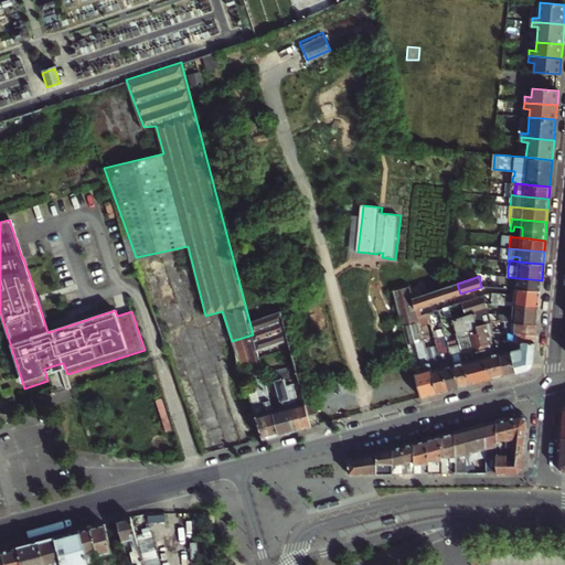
[(515,289),(541,291),(542,280),(508,277),(507,288),(515,289)]
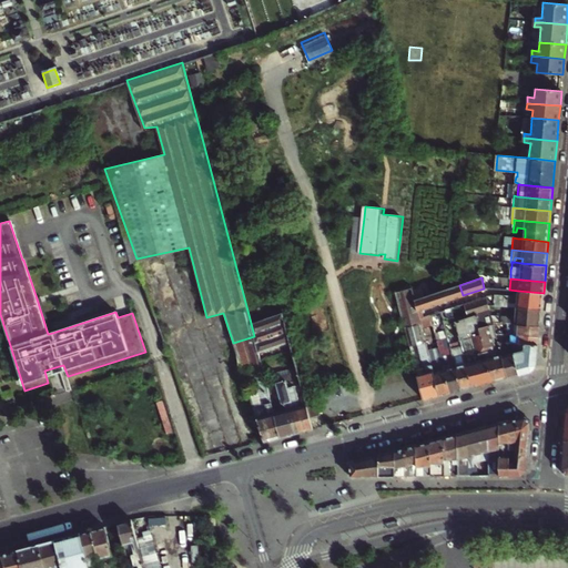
[(463,295),(459,285),(437,292),(440,303),(463,295)]
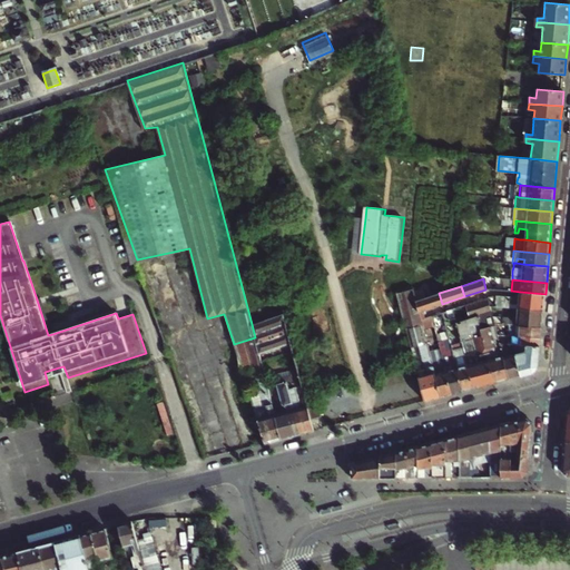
[(428,345),(421,318),(420,315),(419,311),(416,301),(413,290),(397,294),(411,347),(418,345),(424,369),(428,369),(429,373),(419,376),(420,379),(425,401),(442,396),(430,351),(428,345)]
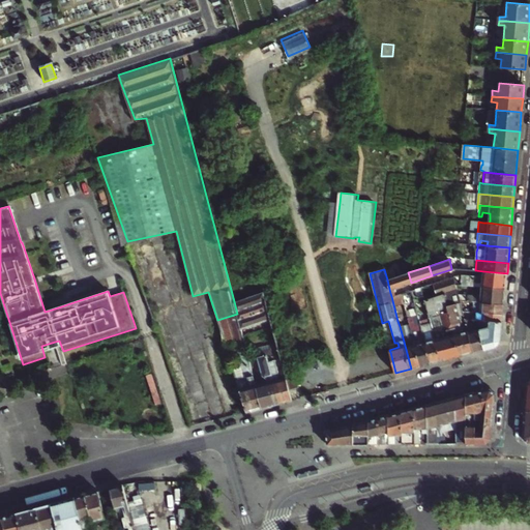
[(389,289),(411,283),(408,272),(387,280),(389,289)]
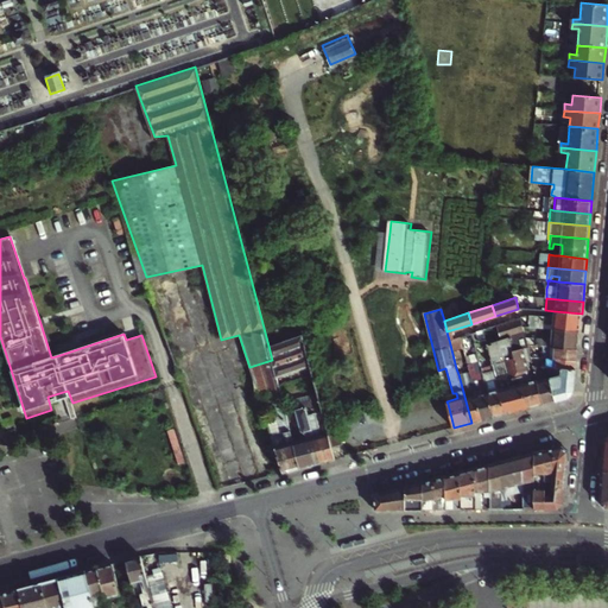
[(529,322),(525,322),(525,325),(552,328),(580,330),(581,320),(553,317),(530,315),(529,322)]
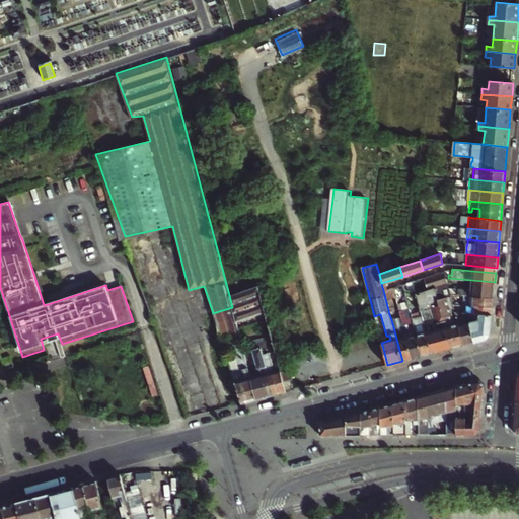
[(48,304),(38,271),(33,273),(44,305),(48,304)]
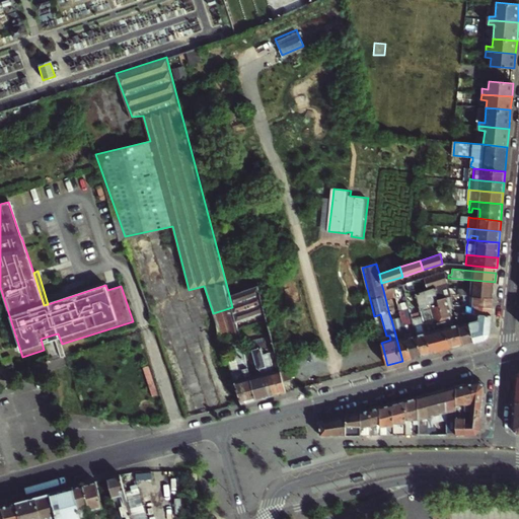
[(445,275),(444,271),(427,276),(425,277),(428,290),(435,287),(450,349),(463,345),(456,318),(452,318),(449,307),(446,297),(451,296),(450,293),(449,290),(446,278),(445,275)]
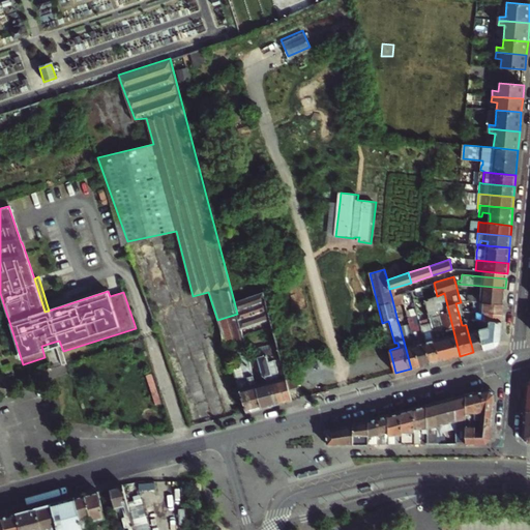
[(429,285),(427,281),(412,286),(413,289),(416,288),(421,287),(424,286),(429,285)]
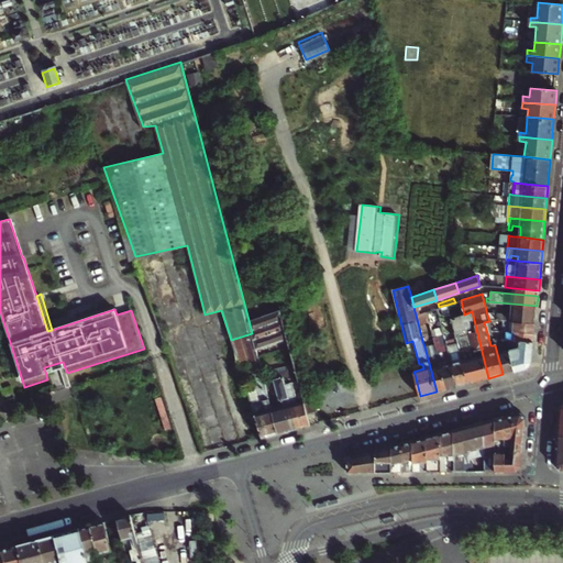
[(537,306),(511,304),(510,315),(499,313),(498,319),(536,323),(537,306)]
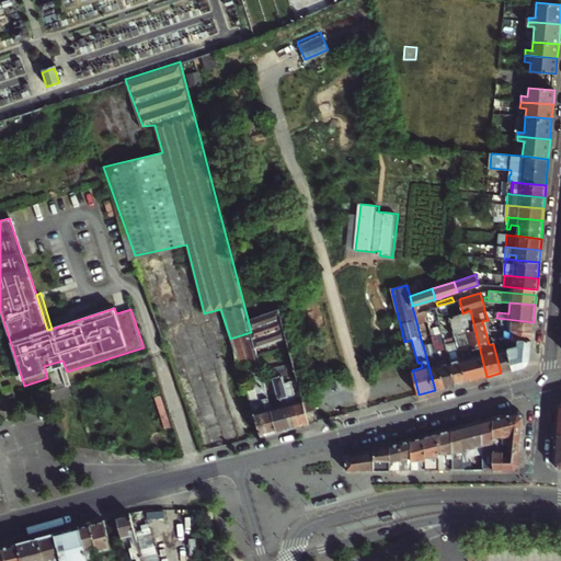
[(437,316),(443,336),(456,385),(467,382),(460,358),(455,336),(449,317),(447,309),(446,304),(441,305),(443,315),(437,316)]
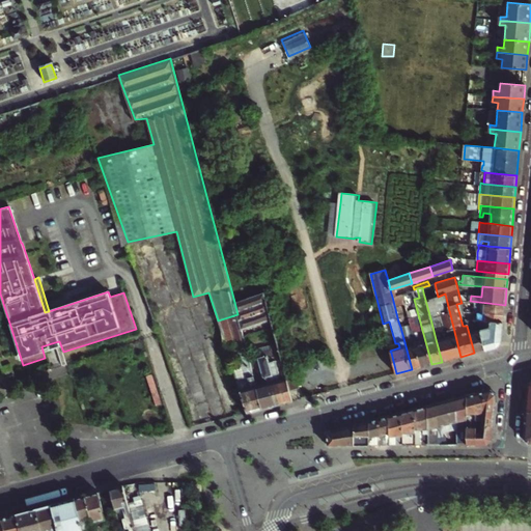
[(402,294),(403,299),(413,296),(412,290),(404,292),(402,294)]
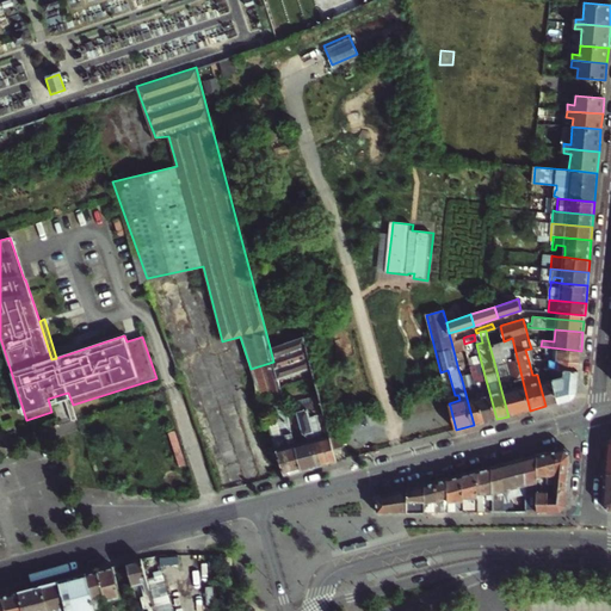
[(282,376),(318,365),(308,346),(306,335),(270,347),(273,362),(251,369),(254,381),(276,374),(282,376)]
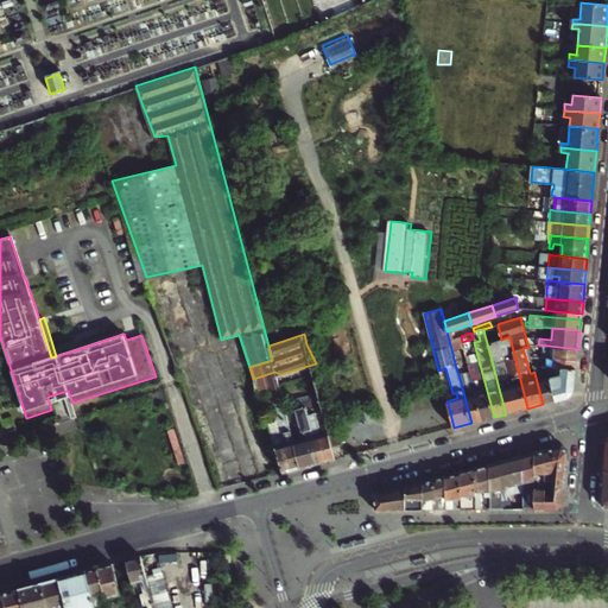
[(487,343),(493,365),(504,361),(508,379),(512,378),(514,385),(499,388),(506,415),(527,409),(510,336),(501,340),(487,343)]
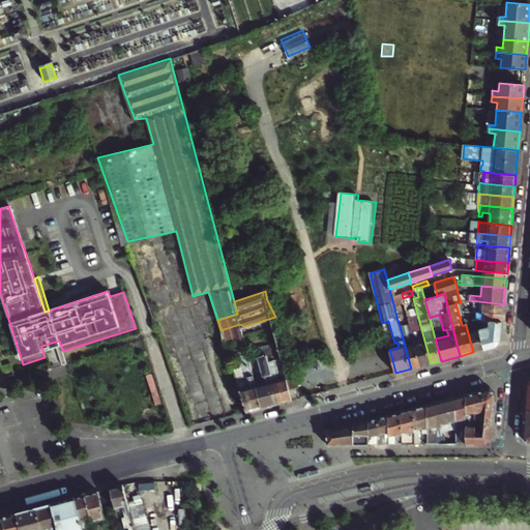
[(480,320),(489,320),(502,322),(503,314),(476,311),(476,319),(477,319),(480,320)]
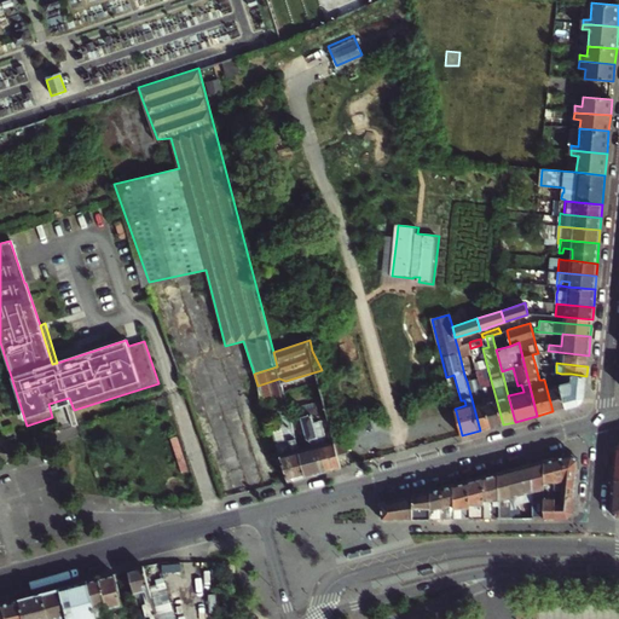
[(478,379),(476,371),(464,375),(467,381),(474,380),(478,379)]
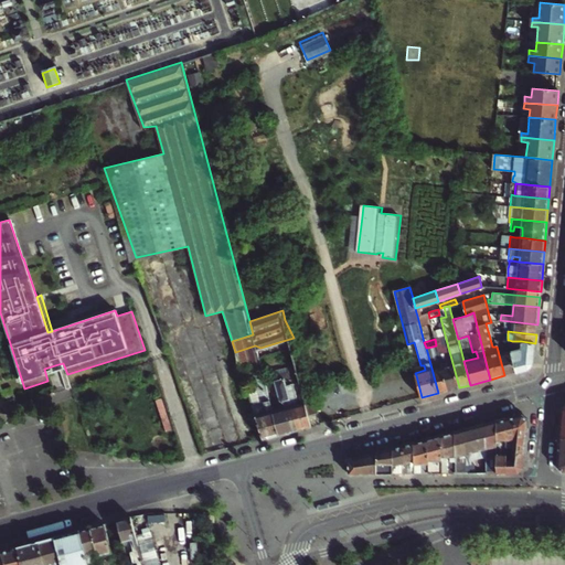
[(443,366),(448,391),(459,387),(446,339),(440,340),(441,344),(436,345),(443,366)]
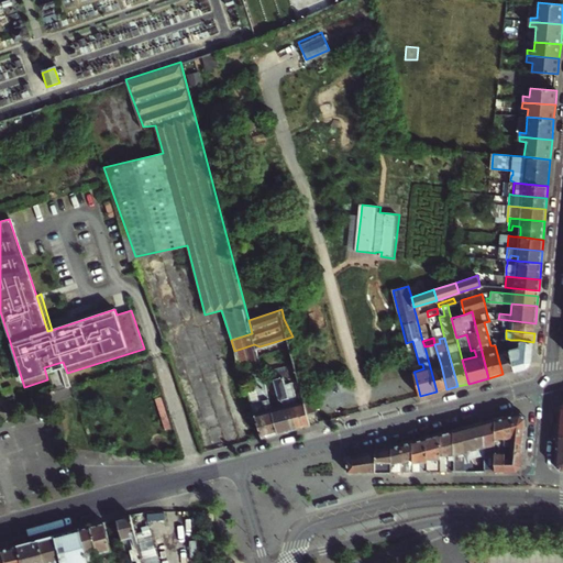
[(494,338),(495,345),(503,374),(514,372),(508,350),(503,351),(501,343),(500,339),(494,338)]
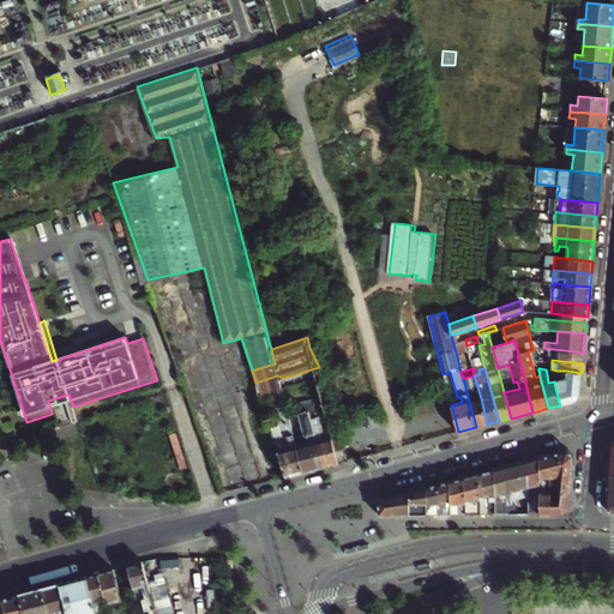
[(554,381),(560,405),(575,402),(581,396),(582,373),(566,371),(566,379),(554,381)]
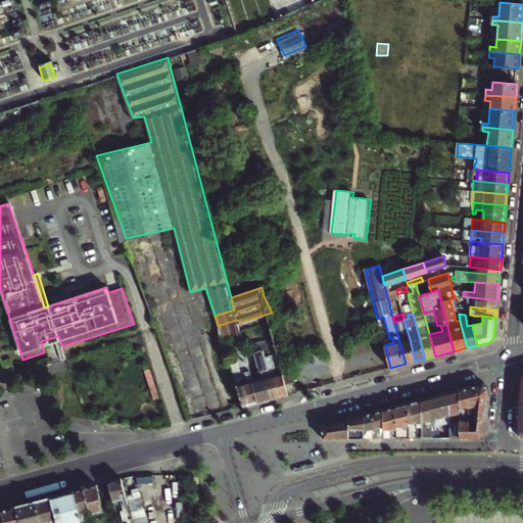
[(236,341),(246,339),(238,325),(241,322),(236,320),(218,326),(228,344),(236,341)]
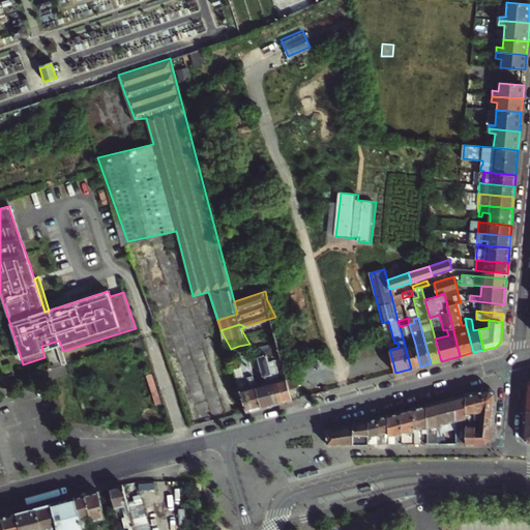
[(406,325),(400,326),(411,369),(420,366),(415,344),(411,345),(406,325)]
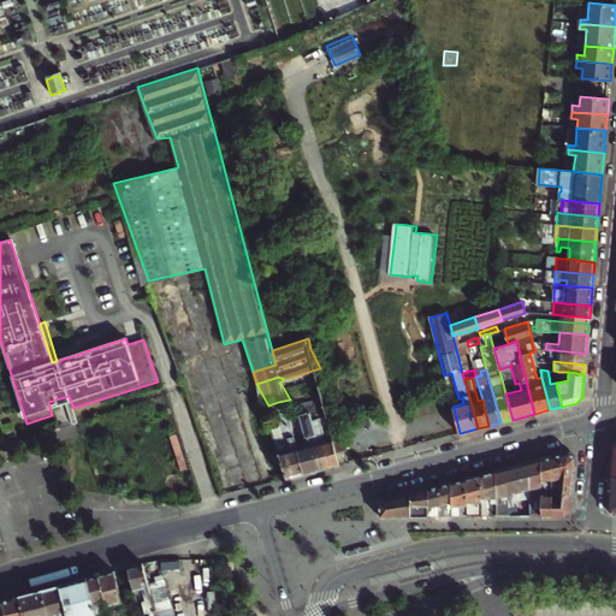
[(73,425),(78,424),(73,408),(69,396),(64,397),(73,425)]
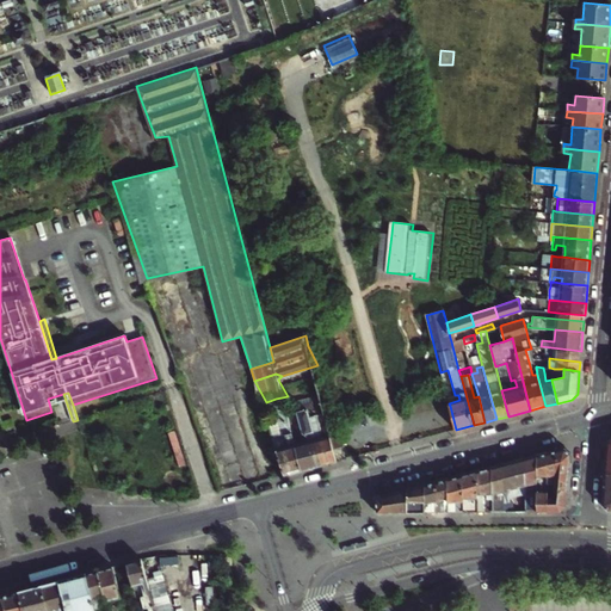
[(285,475),(302,470),(292,436),(287,411),(288,396),(276,399),(282,436),(273,438),(285,475)]
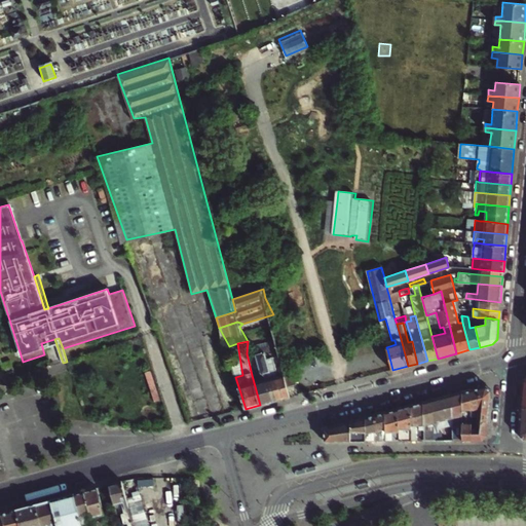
[(264,349),(265,352),(277,401),(291,398),(288,386),(286,377),(285,374),(279,375),(276,365),(274,358),(277,357),(277,360),(280,359),(277,346),(264,349)]
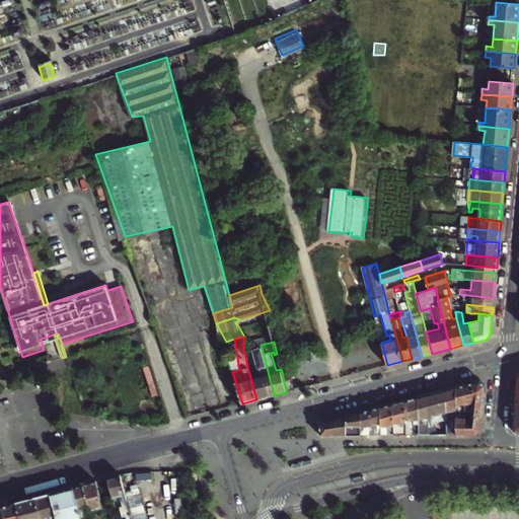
[(248,370),(256,399),(274,395),(262,348),(256,350),(255,346),(252,347),(257,367),(248,370)]
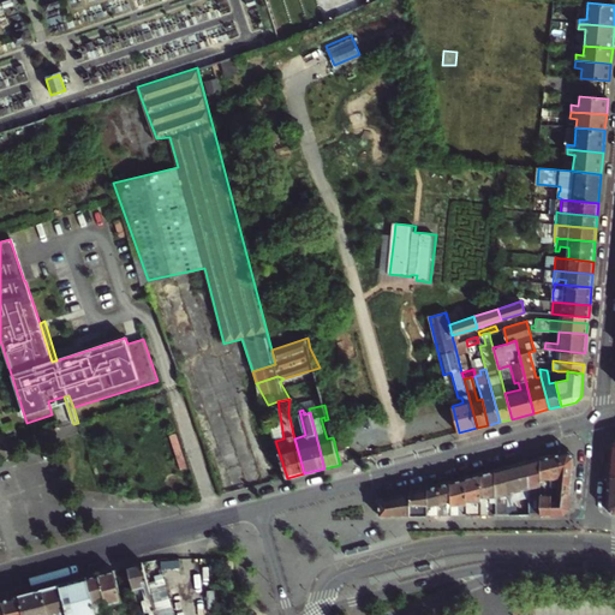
[(345,437),(334,441),(336,452),(348,449),(345,437)]
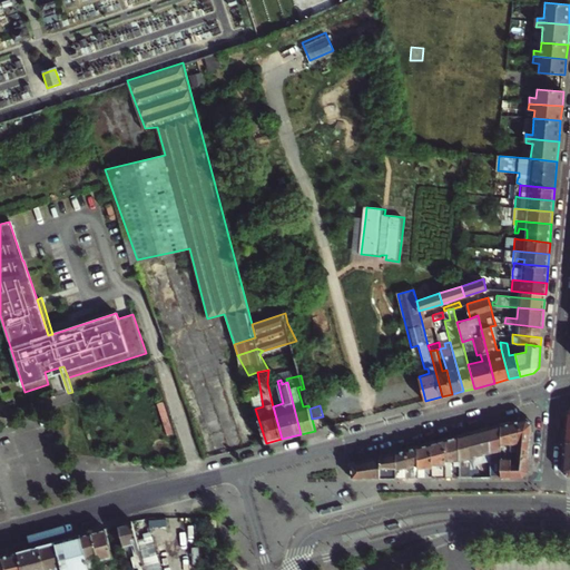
[(528,418),(501,424),(502,451),(512,451),(512,459),(530,459),(533,422),(528,418)]
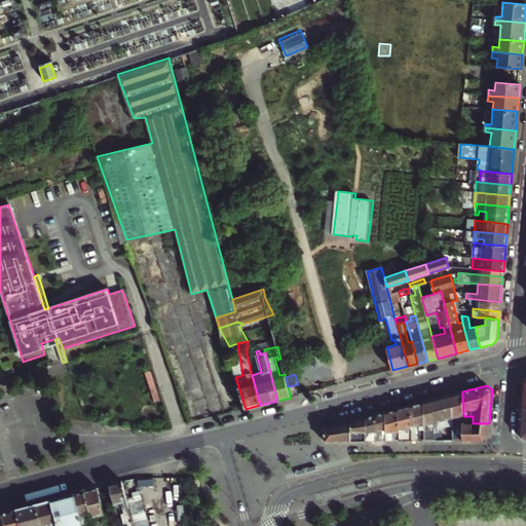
[(463,441),(463,416),(462,391),(453,395),(453,428),(453,441),(463,441)]
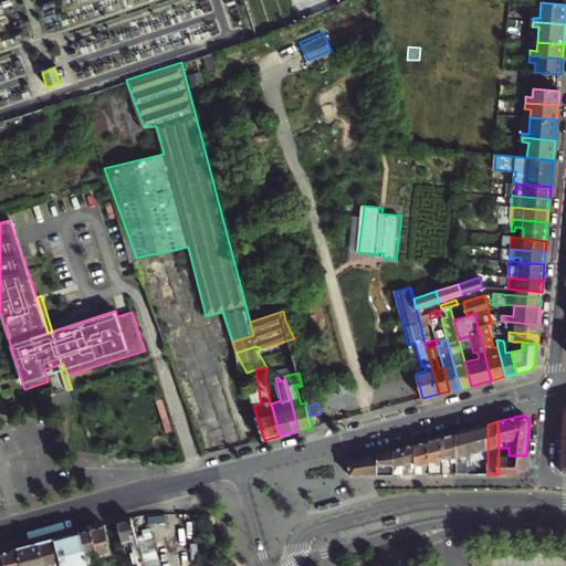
[(488,425),(467,430),(469,474),(473,474),(473,461),(488,461),(488,425)]
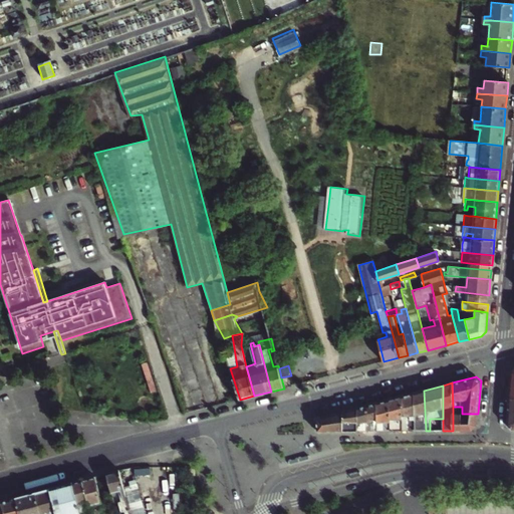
[(426,431),(424,391),(414,393),(415,431),(426,431)]
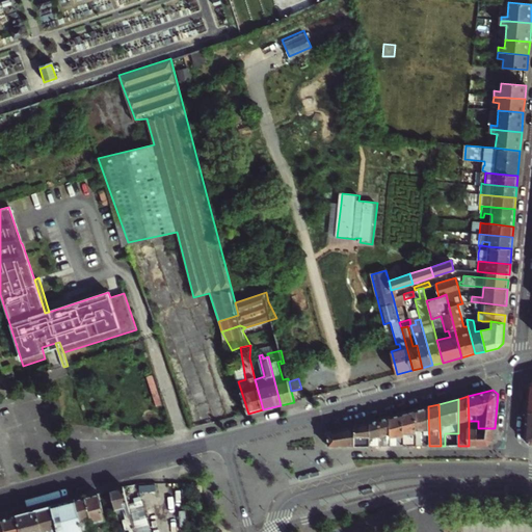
[(416,409),(417,446),(429,446),(428,406),(416,409)]
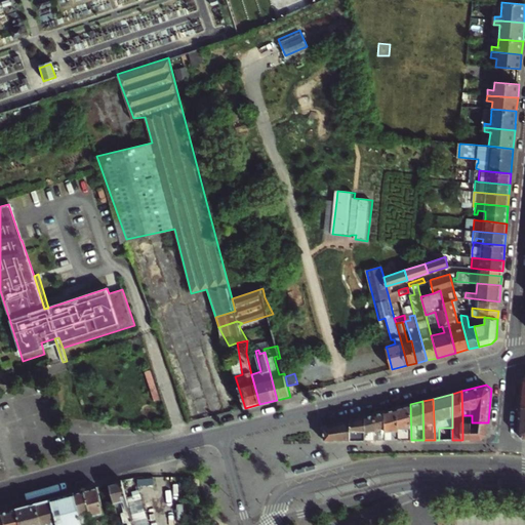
[(411,440),(410,404),(403,406),(398,408),(397,440),(411,440)]
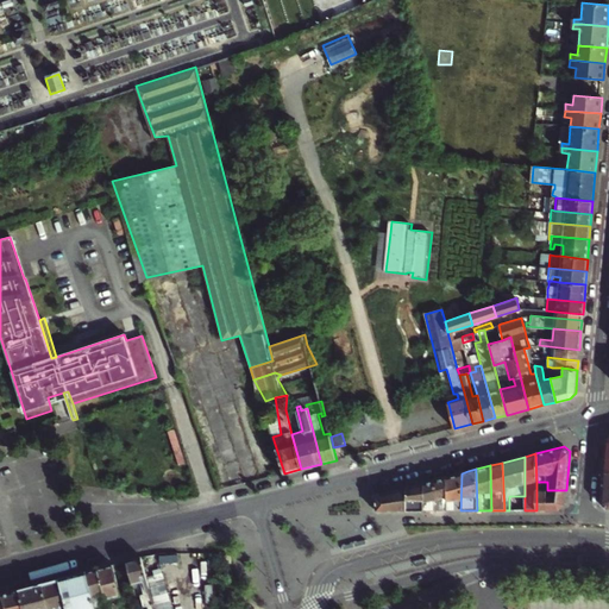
[(460,510),(462,473),(447,477),(447,510),(460,510)]
